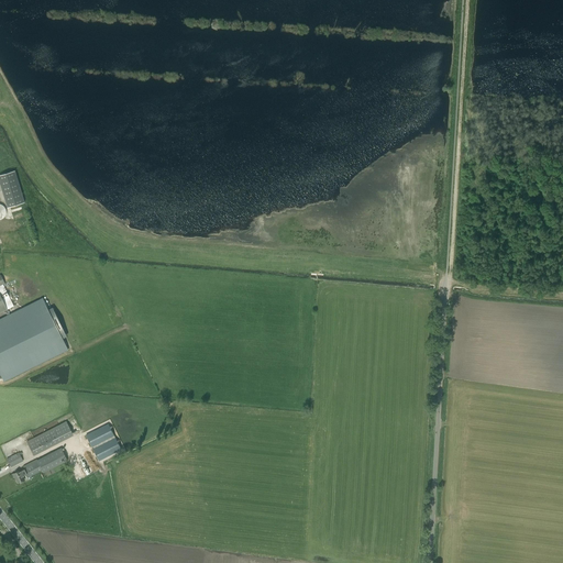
[(24,202),(14,170),(0,175),(0,185),(7,208),(24,202)]
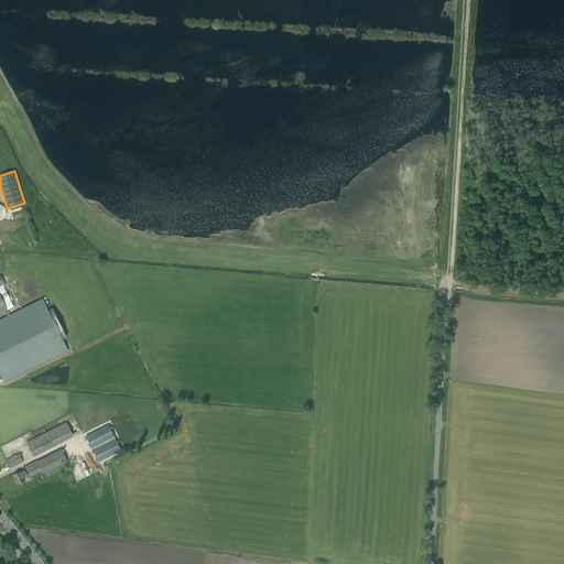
[(7,311),(6,312),(8,316),(0,320),(0,375),(3,382),(68,350),(58,332),(63,329),(56,315),(52,317),(43,299),(18,311),(9,315),(7,311)]
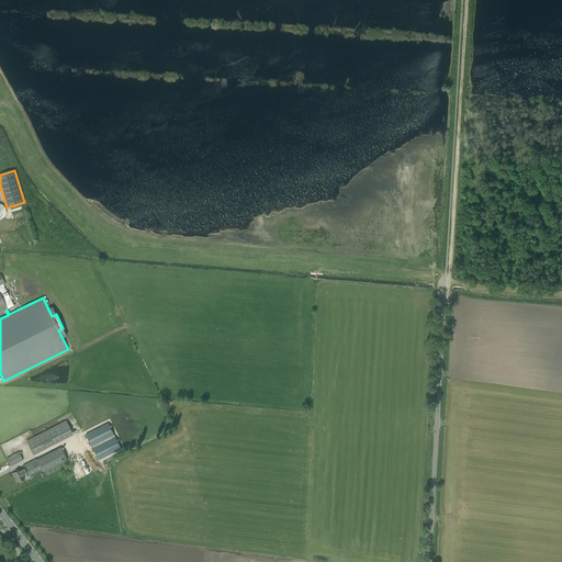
[(33,453),(33,454),(74,434),(66,420),(26,441),(33,453)]
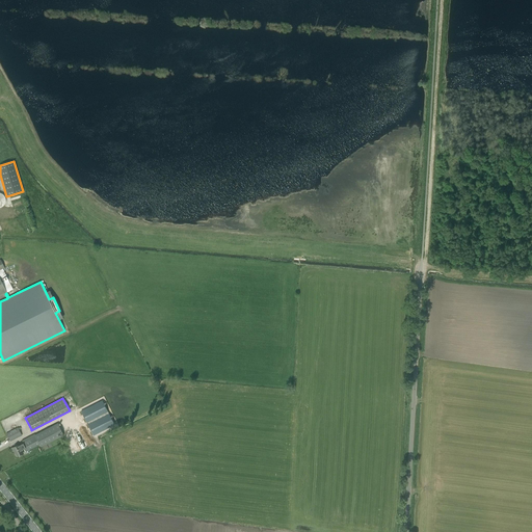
[(103,401),(81,413),(86,423),(108,411),(103,401)]
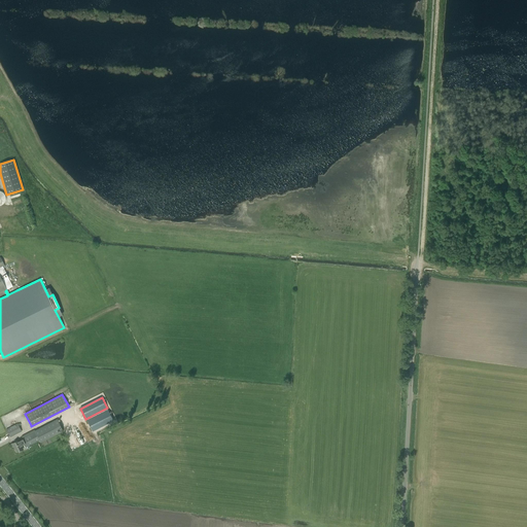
[(108,410),(86,421),(93,432),(114,421),(108,410)]
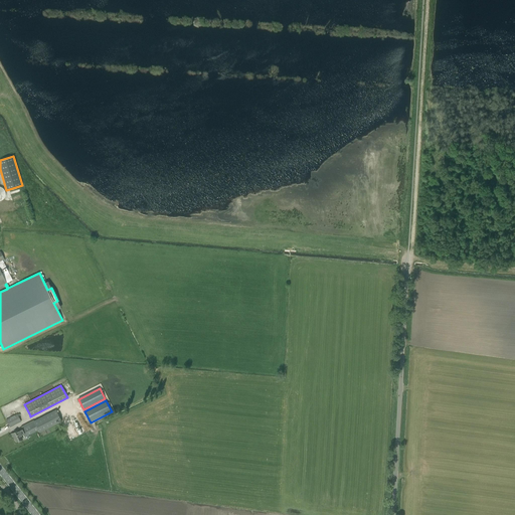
[(42,415),(21,426),(22,430),(25,434),(26,437),(41,428),(42,432),(47,430),(47,428),(61,421),(56,409),(43,416),(42,415)]
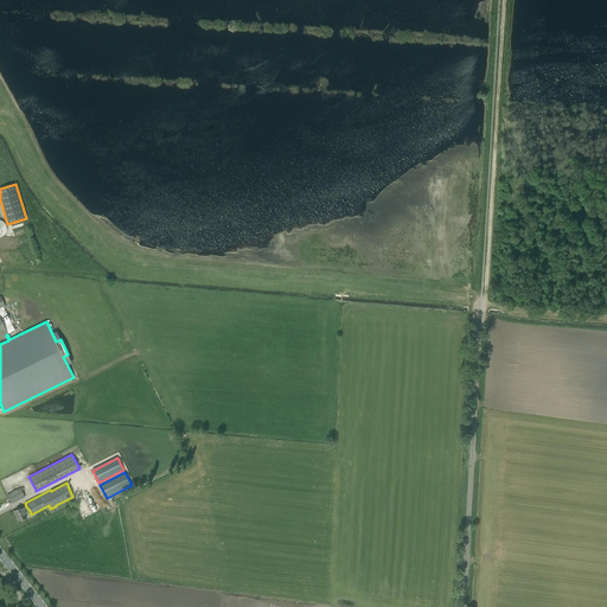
[(7,494),(12,504),(25,497),(20,487),(7,494)]
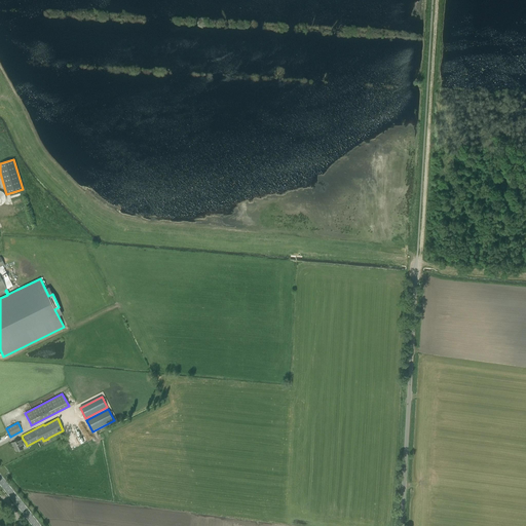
[(13,446),(16,451),(22,449),(23,448),(22,445),(25,443),(24,441),(23,439),(20,440),(20,439),(11,443),(12,446),(13,446)]
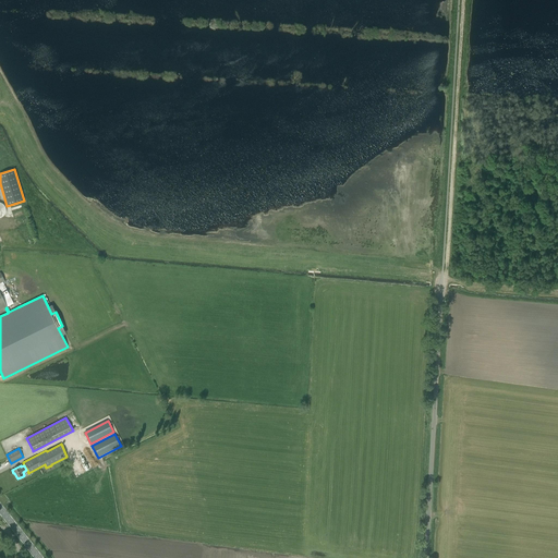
All buildings are outlined.
